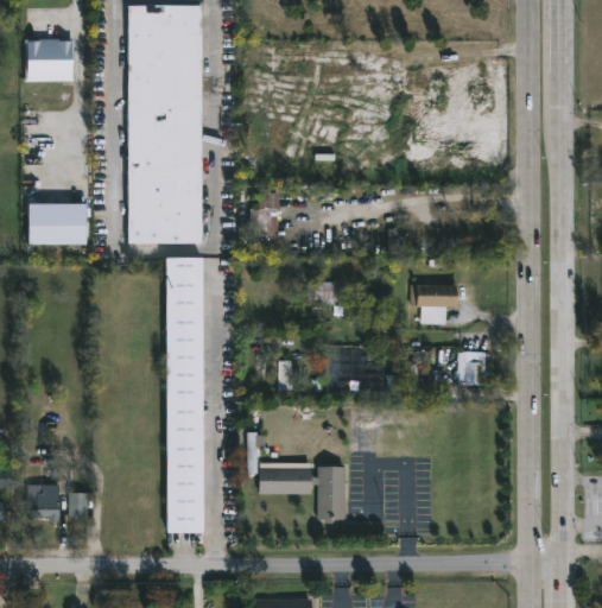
[(204,244),(130,244),(127,4),(202,4),(204,244)]
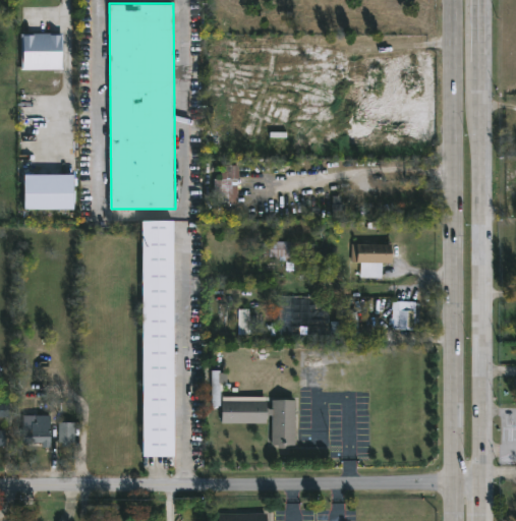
[(26,35),(26,70),(68,70),(67,34),(26,35)]
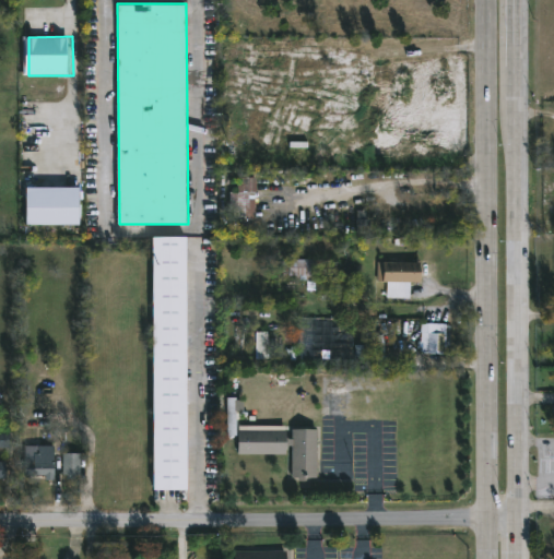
[(258,219),(233,219),(233,191),(239,191),(239,177),(258,177),(258,219)]
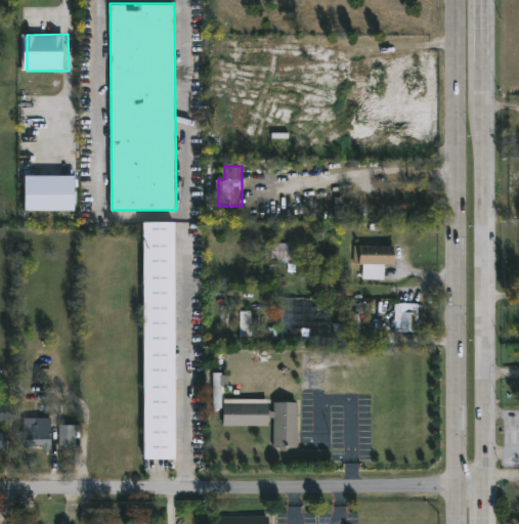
[(30,212),(79,211),(78,176),(29,177),(30,212)]
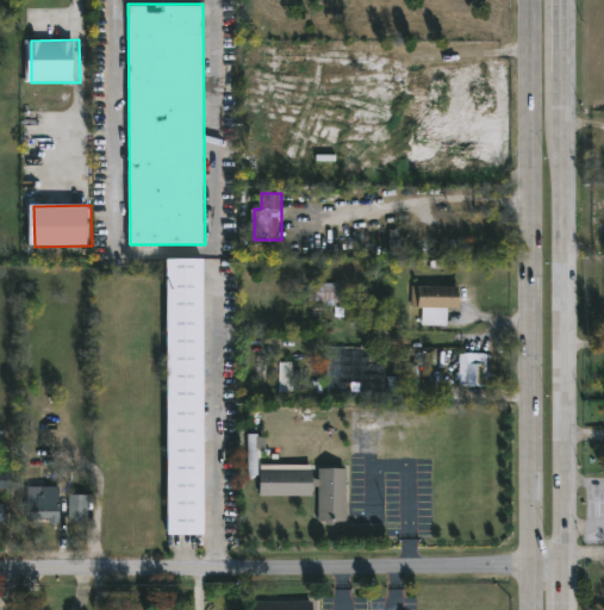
[(410,241),(394,240),(394,256),(410,256),(410,241)]
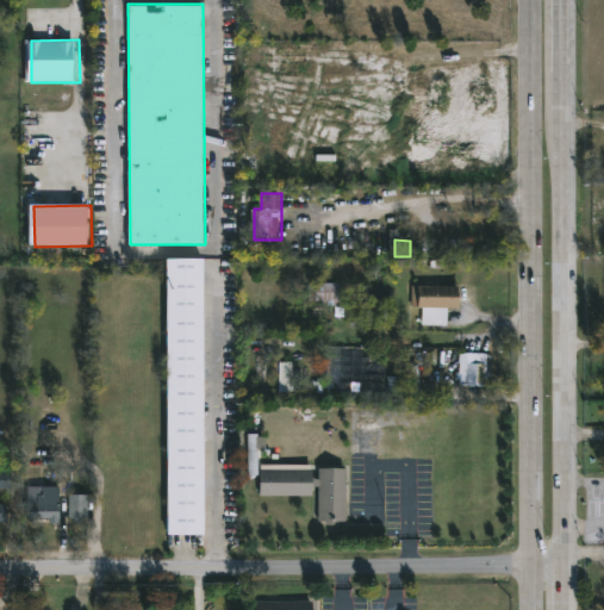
[(172,535),(167,535),(166,259),(201,259),(204,534),(172,535)]
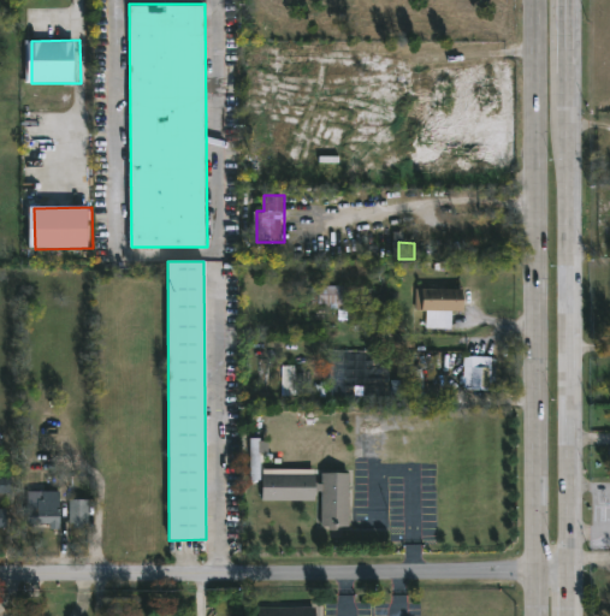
[(372,288),(371,307),(377,308),(377,319),(371,319),(371,323),(345,321),(345,309),(330,309),(330,303),(323,303),(323,285),(372,288)]
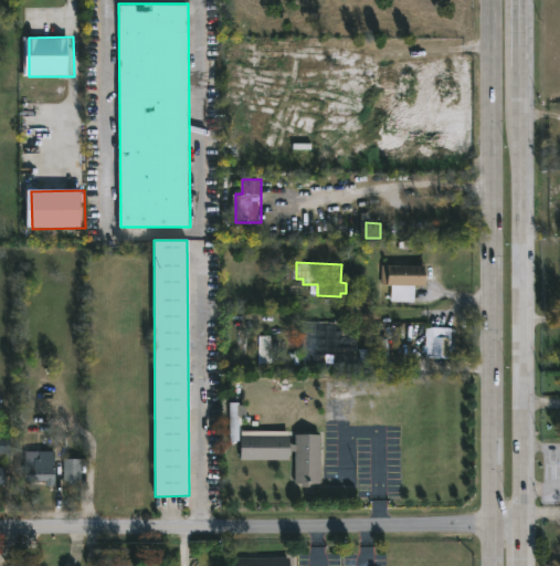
[(398,284),(388,284),(388,264),(431,265),(430,285),(398,284)]
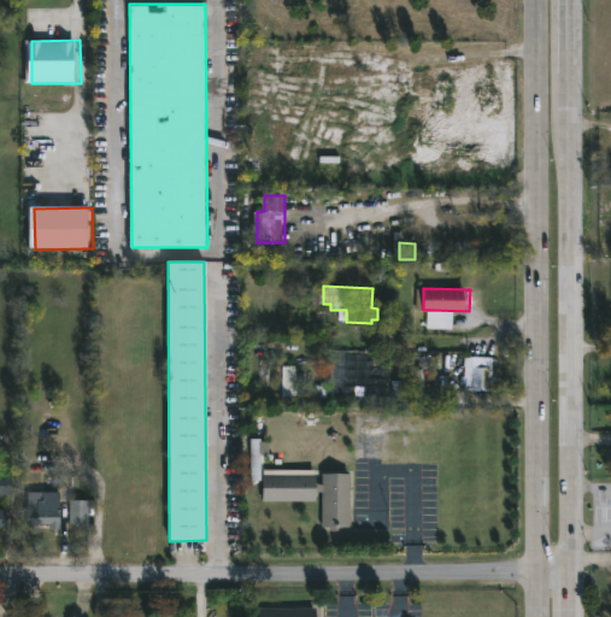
[(498,346),(497,357),(499,357),(499,359),(504,359),(504,382),(498,382),(498,391),(474,389),(474,386),(468,385),(469,376),(471,376),(471,357),(480,357),(480,346),(498,346)]
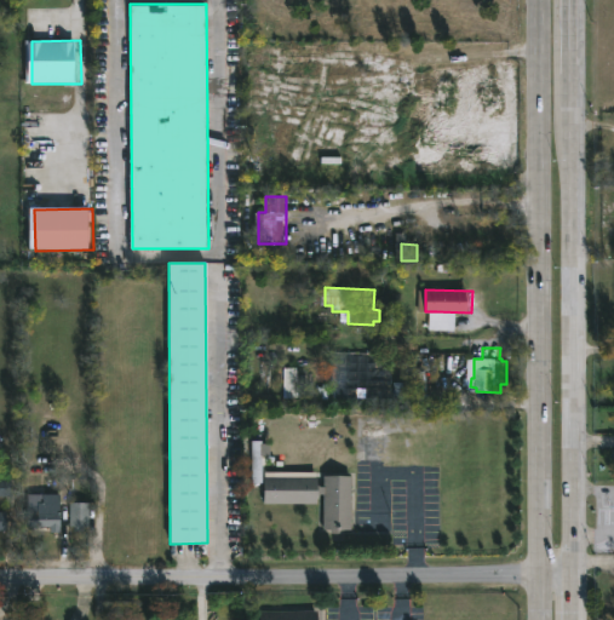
[(303,368),(290,369),(291,399),(304,399),(303,368)]
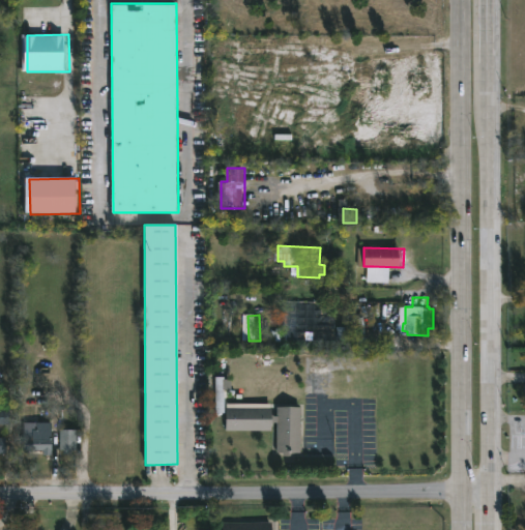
[(332,393),(315,393),(315,366),(331,366),(332,393)]
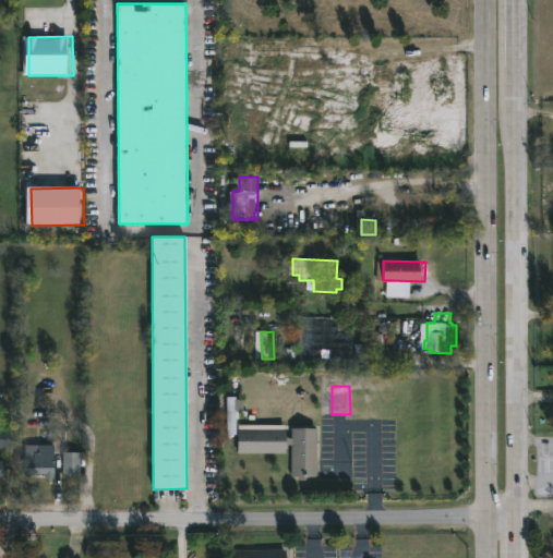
[(248,412),(248,399),(231,399),(231,435),(241,436),(242,412),(248,412)]
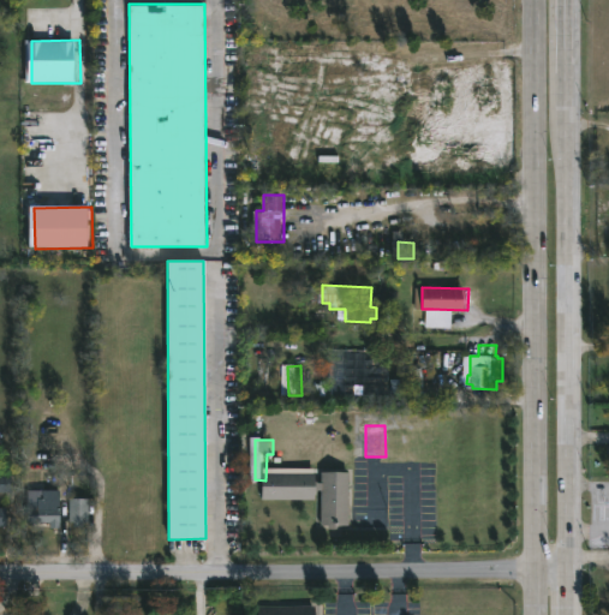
[(0,493),(17,493),(16,467),(0,467),(0,493)]
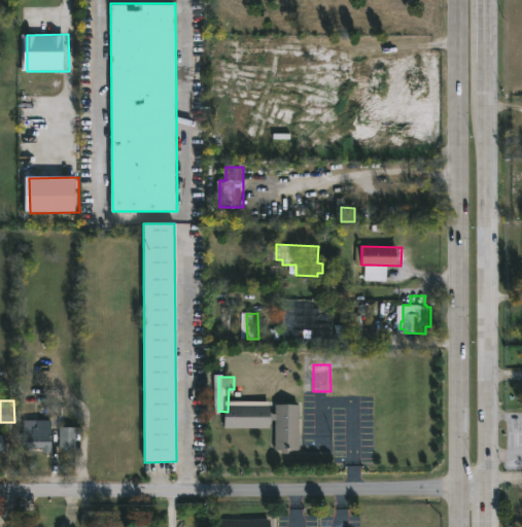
[(305,405),(305,450),(298,450),(298,453),(287,453),(287,450),(281,450),(281,420),(275,420),(275,428),(230,428),(230,406),(275,406),(275,414),(281,414),(281,405),(305,405)]
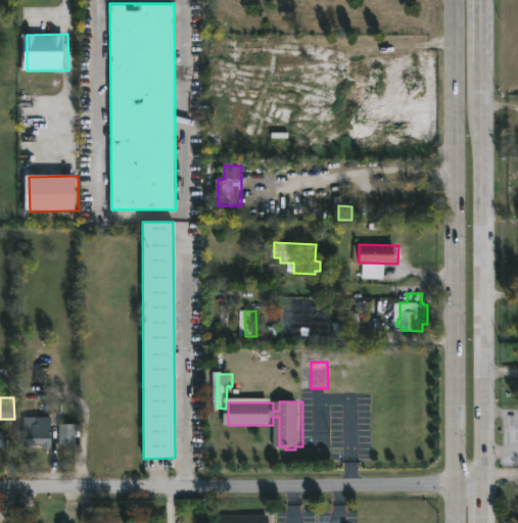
[(39,417),(39,421),(45,421),(45,424),(52,424),(52,449),(44,449),(44,445),(25,445),(26,417),(39,417)]
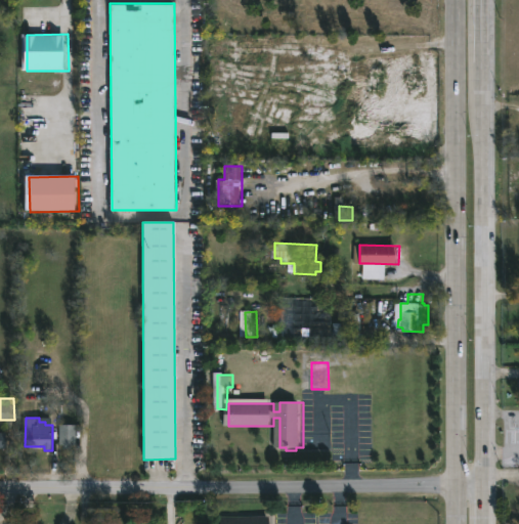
[(73,445),(73,449),(66,449),(66,445),(61,445),(61,425),(77,425),(78,445),(73,445)]
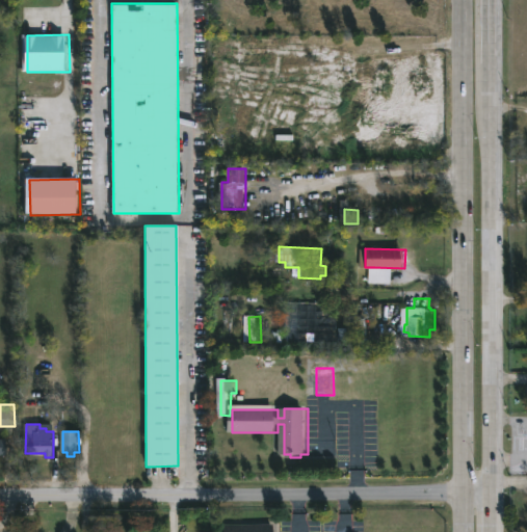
[(10,440),(0,440),(0,455),(10,455),(10,440)]
